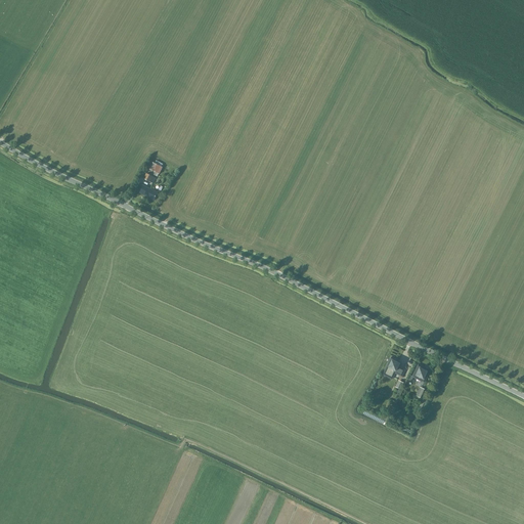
[(153,163),(149,169),(154,171),(153,174),(157,177),(159,174),(163,167),(162,167),(163,164),(156,161),(155,163),(153,163)]
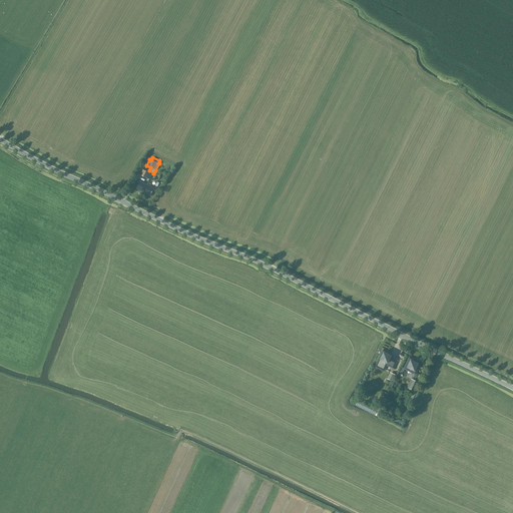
[(143,169),(140,175),(150,179),(152,174),(143,169)]
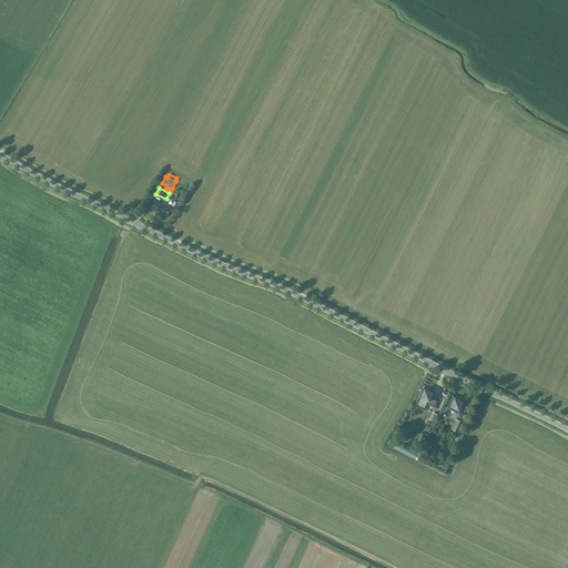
[(152,200),(148,208),(166,217),(171,209),(152,200)]
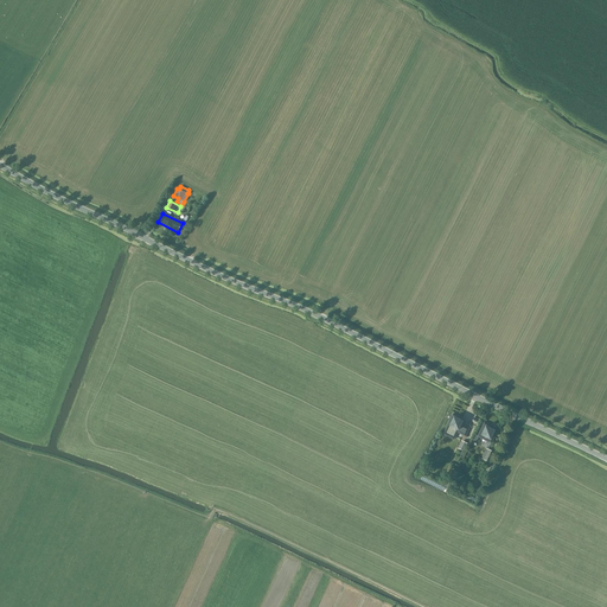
[(452,422),(446,432),(451,434),(449,438),(453,440),(457,432),(465,436),(468,429),(460,425),(462,421),(458,419),(459,416),(453,414),(449,421),(452,422)]
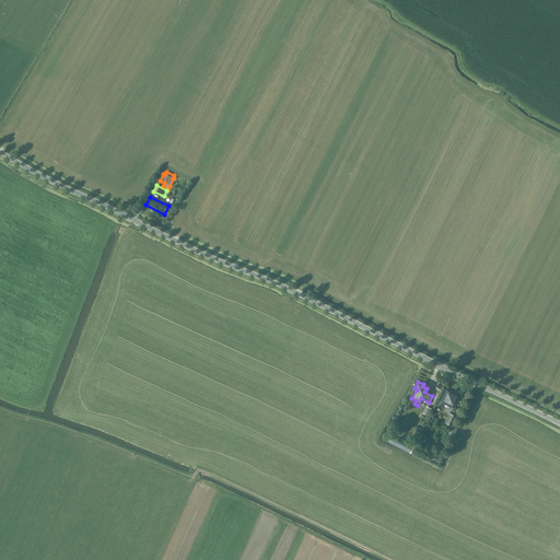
[(446,405),(454,408),(456,404),(454,403),(456,397),(452,395),(453,393),(446,389),(441,403),(446,405)]
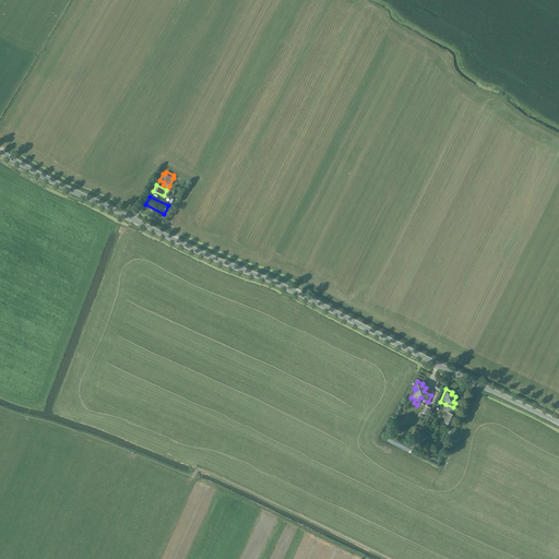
[(445,423),(451,426),(455,417),(450,414),(445,423)]
